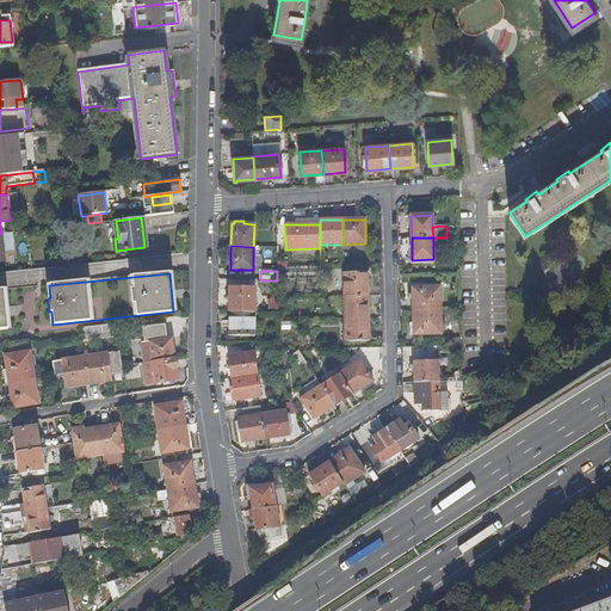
[(345,297),(368,296),(368,273),(344,273),(345,297)]
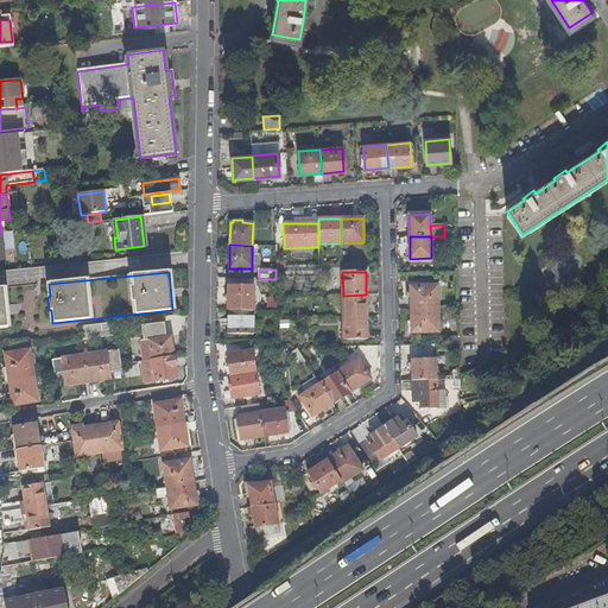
[(411,310),(438,309),(438,286),(410,286),(411,310)]
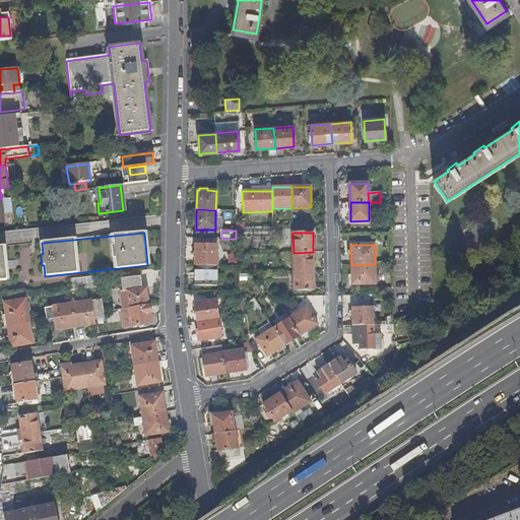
[(196,246),(196,266),(216,266),(216,246),(196,246)]
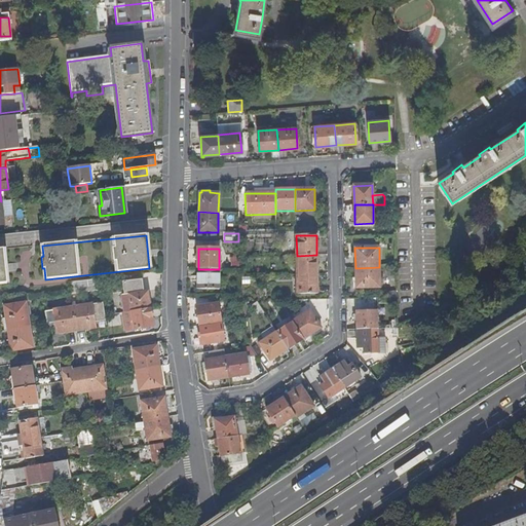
[(297,275),(317,274),(316,255),(297,256),(297,275)]
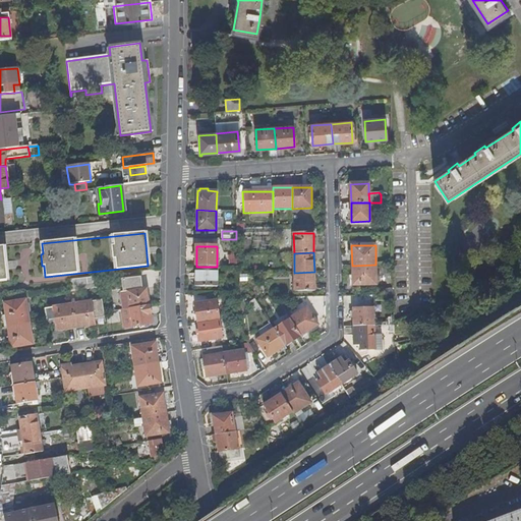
[(375,285),(375,265),(352,266),(352,285),(375,285)]
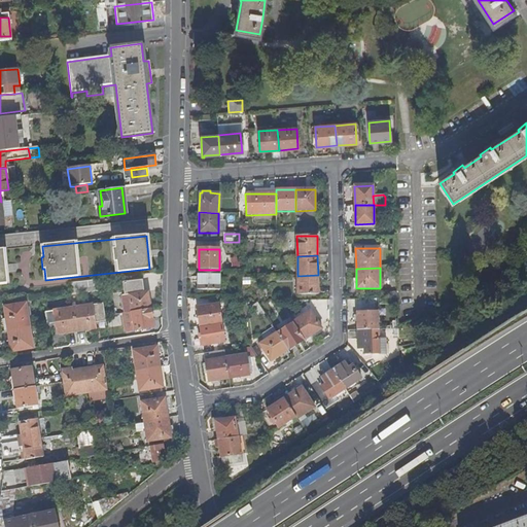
[(219,270),(199,270),(198,290),(219,290),(219,270)]
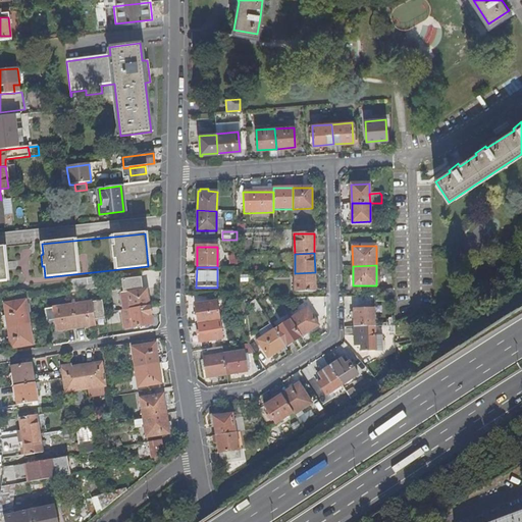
[(151,270),(135,272),(136,283),(153,281),(151,270)]
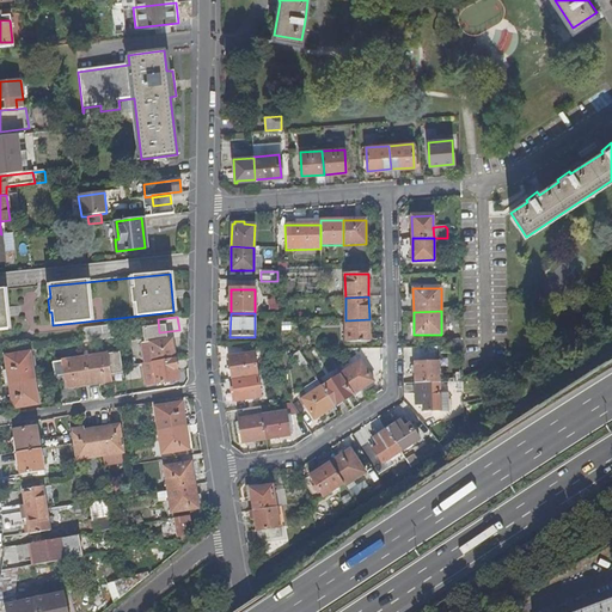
[(369,342),(369,319),(346,320),(346,342),(369,342)]
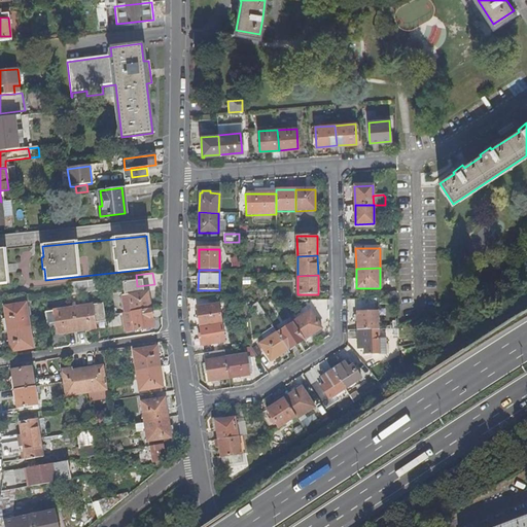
[(124,313),(150,309),(147,291),(121,295),(124,313)]
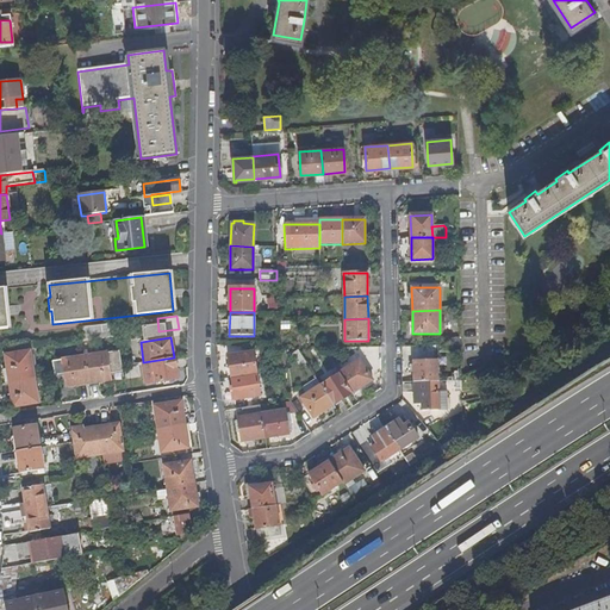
[(6,366),(0,366),(0,385),(33,380),(30,352),(6,355),(6,366)]
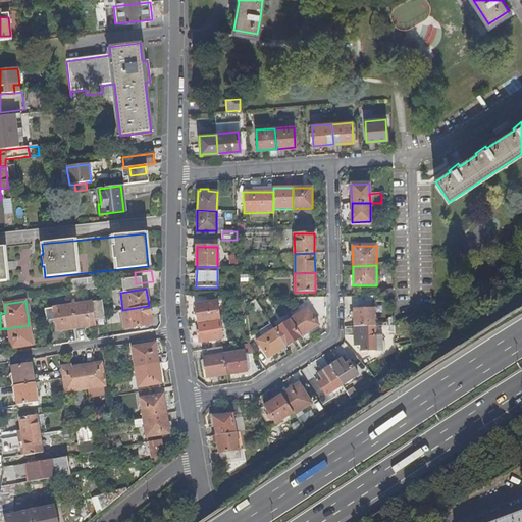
[(102,301),(71,306),(75,328),(94,326),(94,320),(105,319),(104,313),(102,301)]
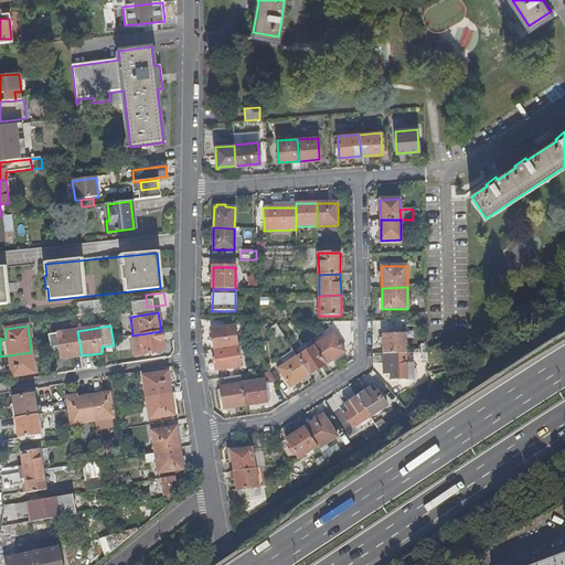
[(213,351),(236,347),(233,326),(211,330),(213,351)]
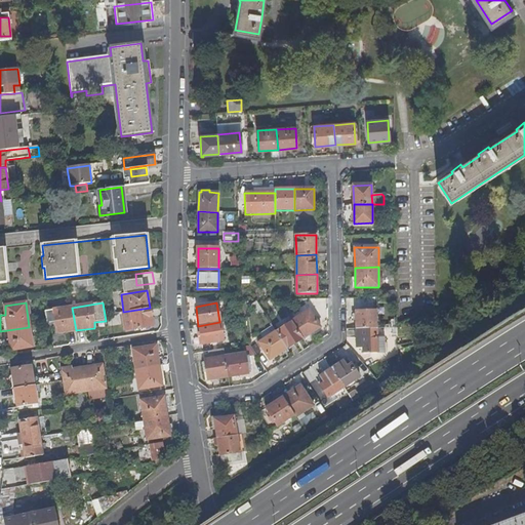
[(72,308),(44,312),(46,324),(55,323),(57,333),(76,330),(72,308)]
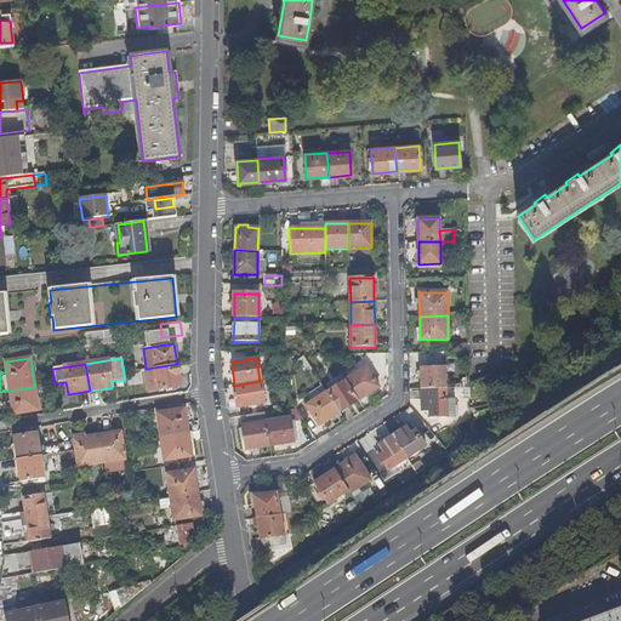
[(146,369),(144,369),(148,389),(158,388),(158,389),(181,386),(177,364),(146,369)]
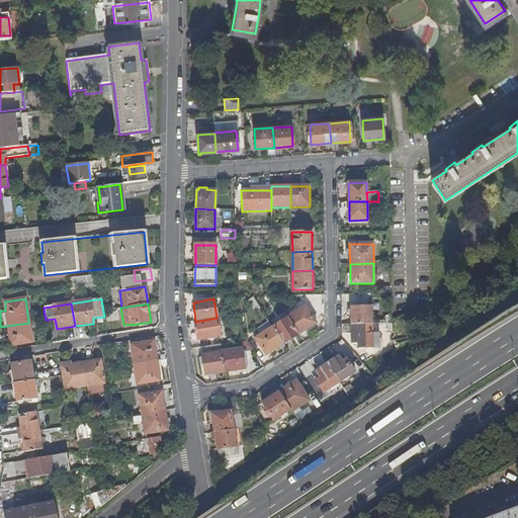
[(288,318),(298,334),(316,324),(305,307),(287,318),(288,318)]
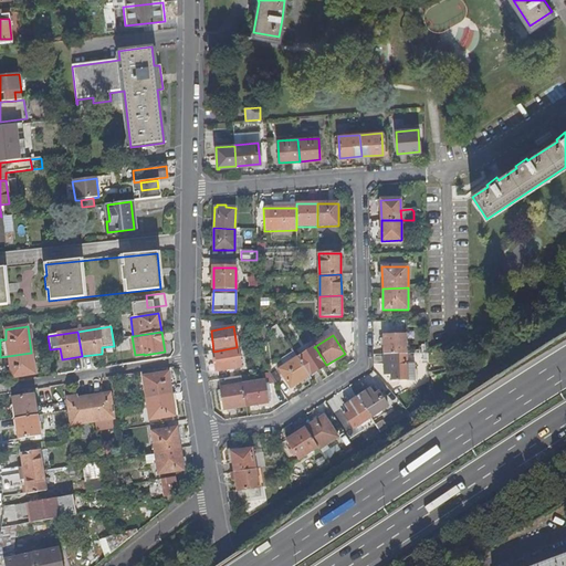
[(384,355),(406,354),(405,335),(384,336),(384,355)]
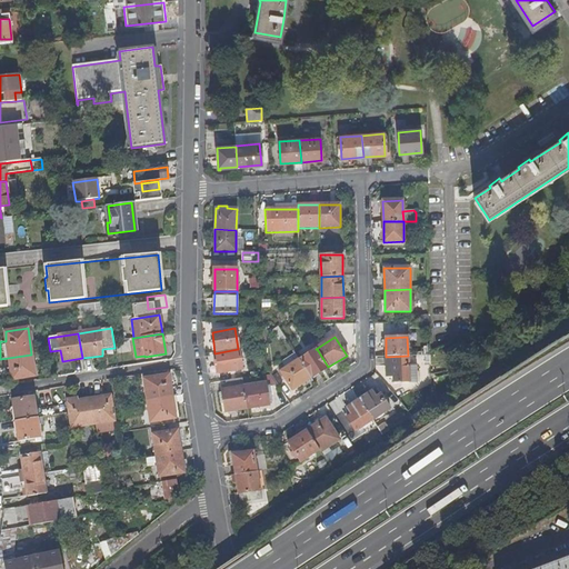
[(241,370),(238,349),(215,353),(218,373),(241,370)]
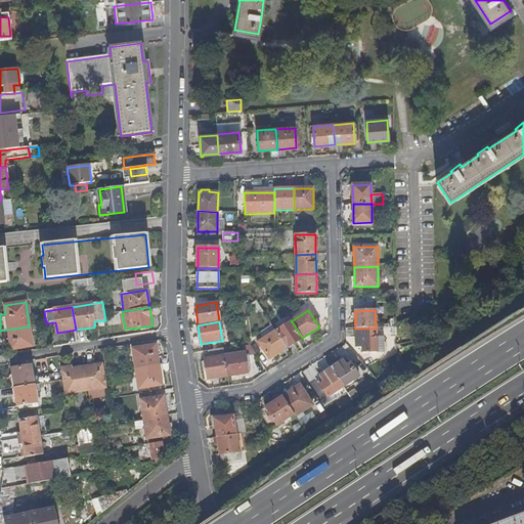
[(275,332),(286,348),(302,338),(292,321),(275,332)]
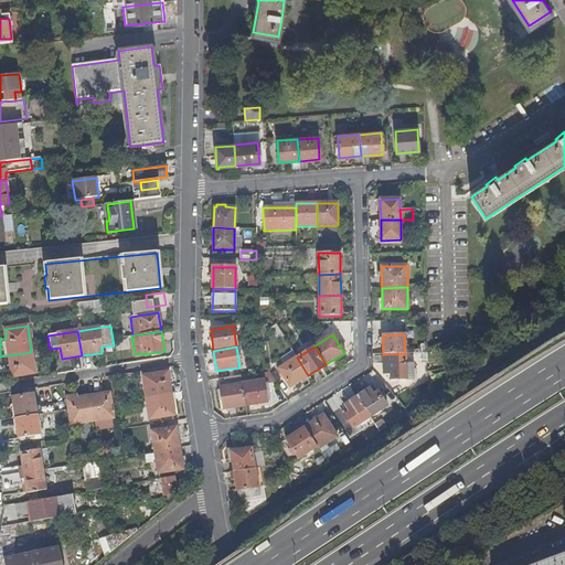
[(31,352),(0,356),(0,372),(11,371),(12,376),(34,373),(31,352)]
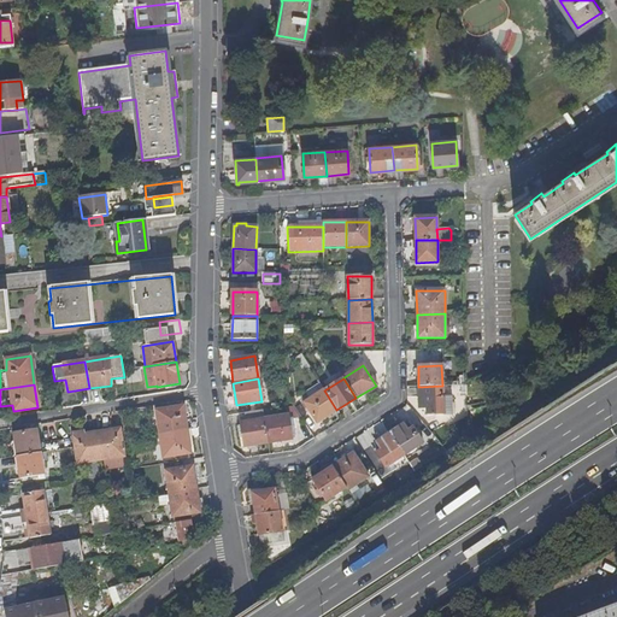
[(442,416),(442,386),(418,387),(419,410),(427,410),(427,416),(442,416)]
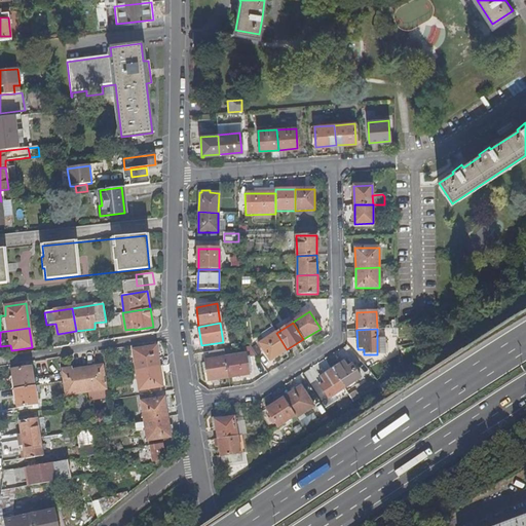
[(269,361),(287,349),(276,333),(259,344),(269,361)]
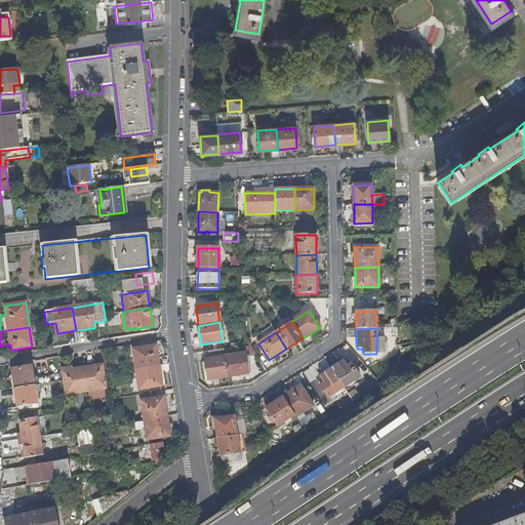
[(132,350),(135,369),(158,366),(155,346),(132,350)]
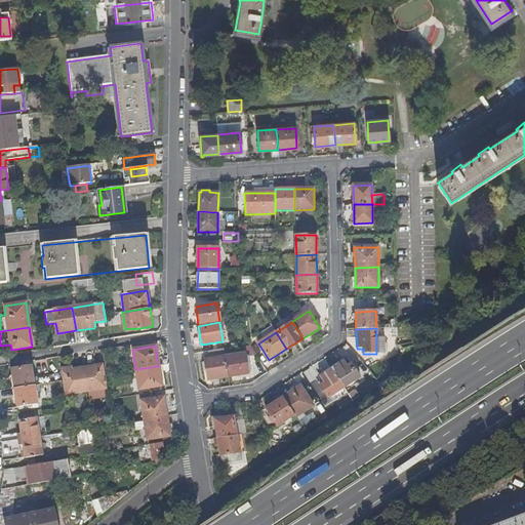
[(194,362),(197,376),(206,375),(207,380),(228,377),(225,357),(224,349),(208,352),(209,360),(194,362)]
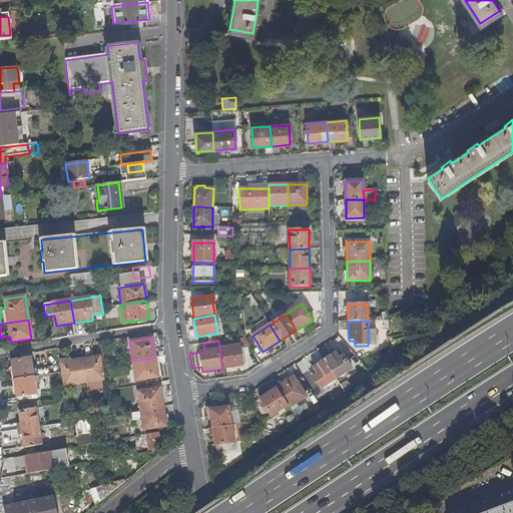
[(219,349),(222,369),(242,366),(238,346),(219,349)]
